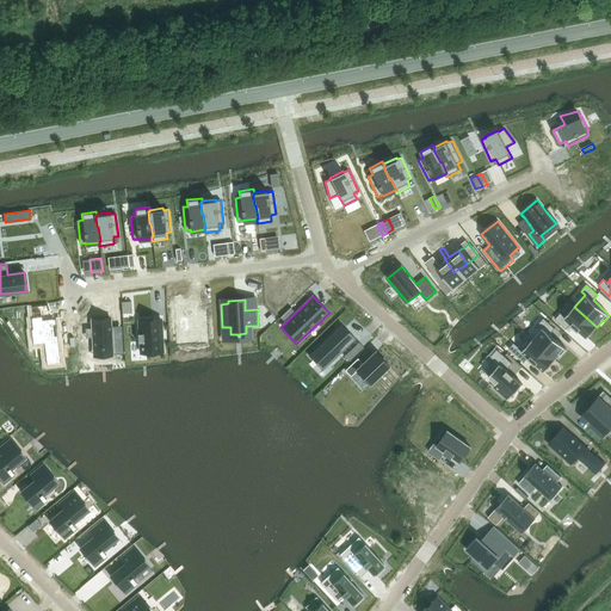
[(133,314),(131,301),(122,302),(123,314),(133,314)]
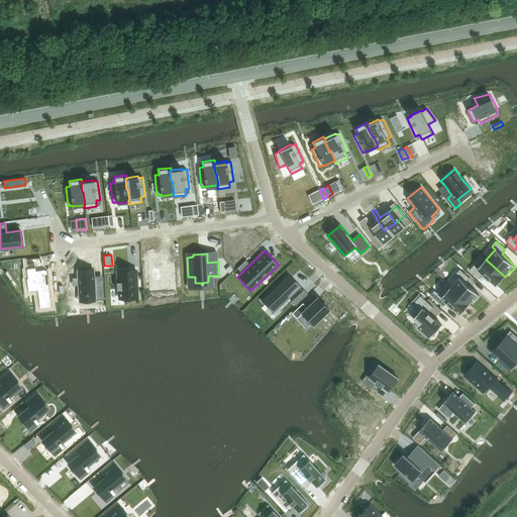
[(166,254),(148,255),(149,282),(162,282),(162,290),(175,289),(174,264),(167,264),(166,254)]
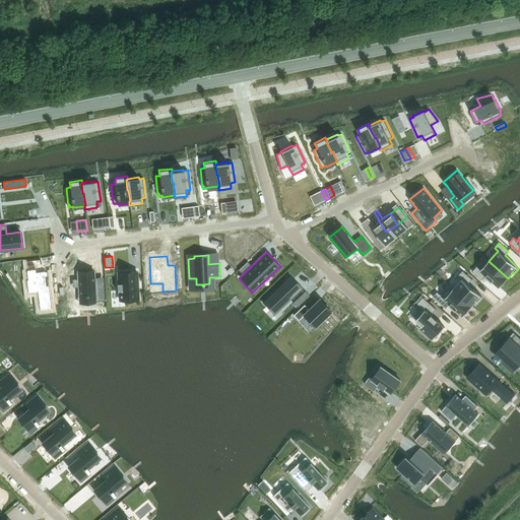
[(250,265),(247,261),(239,270),(242,273),(250,265)]
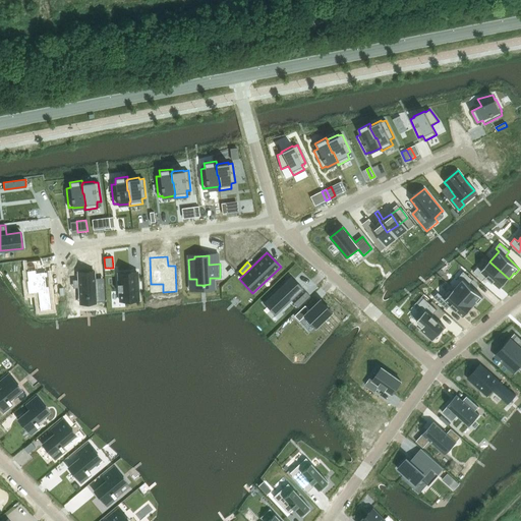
[(478,268),(473,272),(483,281),(486,277),(493,282),(494,282),(501,288),(509,279),(489,262),(481,271),(478,268)]
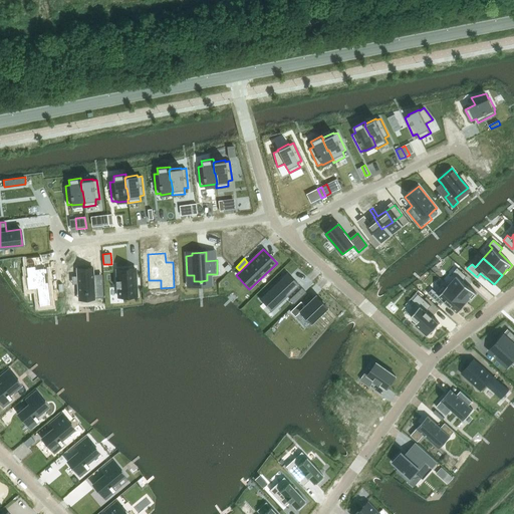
[(30,276),(23,281),(30,292),(38,286),(48,301),(58,294),(37,264),(27,271),(30,276)]
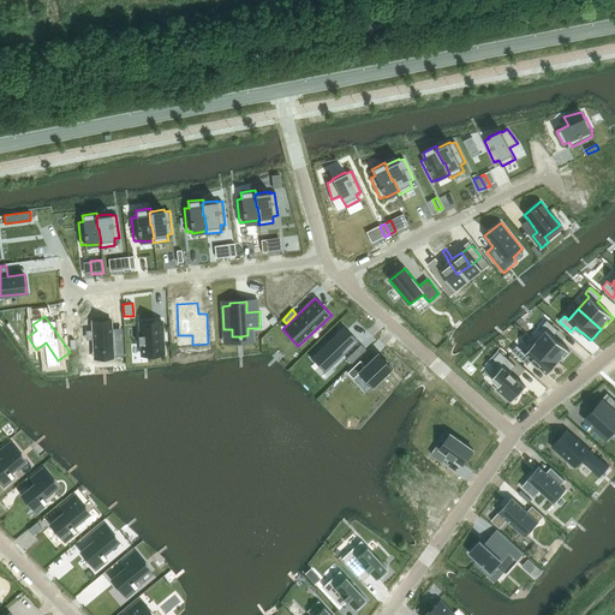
[(112,321),(93,322),(94,350),(113,348),(113,357),(124,356),(123,334),(112,334),(112,321)]
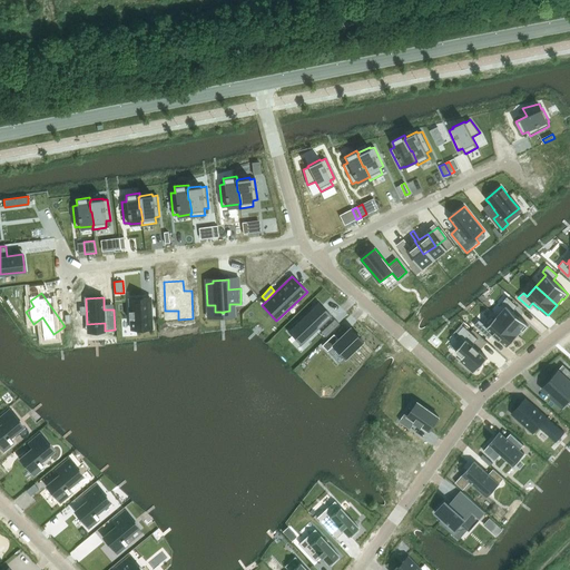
[(130,311),(128,311),(129,320),(136,318),(137,330),(151,328),(149,297),(129,298),(130,311)]
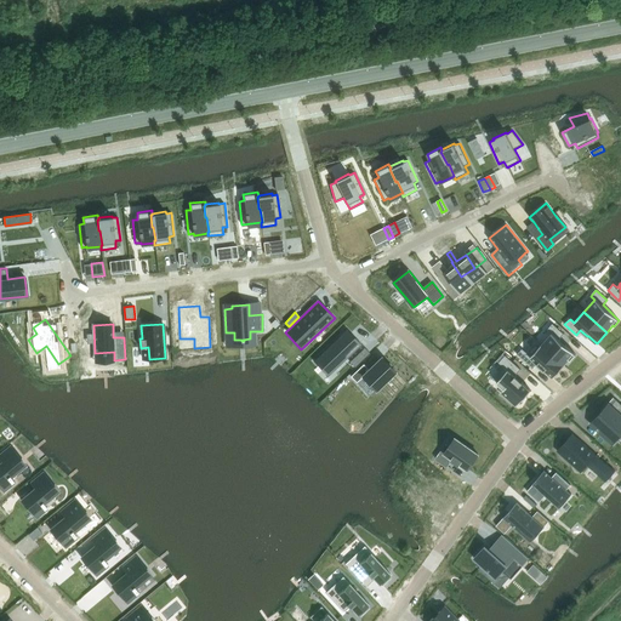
[(552,334),(541,345),(564,365),(569,359),(570,360),(576,354),(567,346),(559,339),(564,334),(553,324),(547,330),(552,334)]
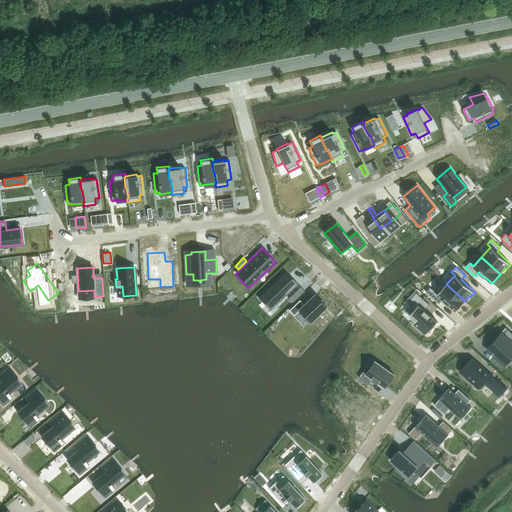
[(286,271),(258,298),(266,305),(271,300),(276,305),(298,284),(293,279),(292,279),(286,273),(286,272),(286,271)]
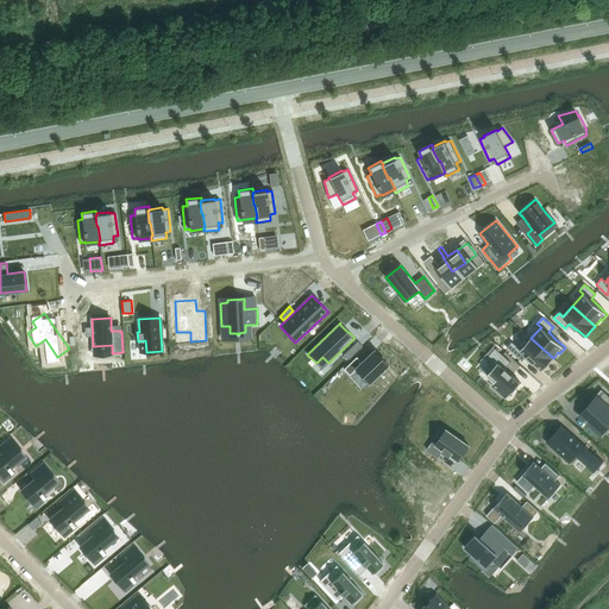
[(512,343),(507,349),(522,362),(527,357),(534,364),(534,363),(542,370),(553,358),(531,338),(527,334),(516,346),(512,343)]
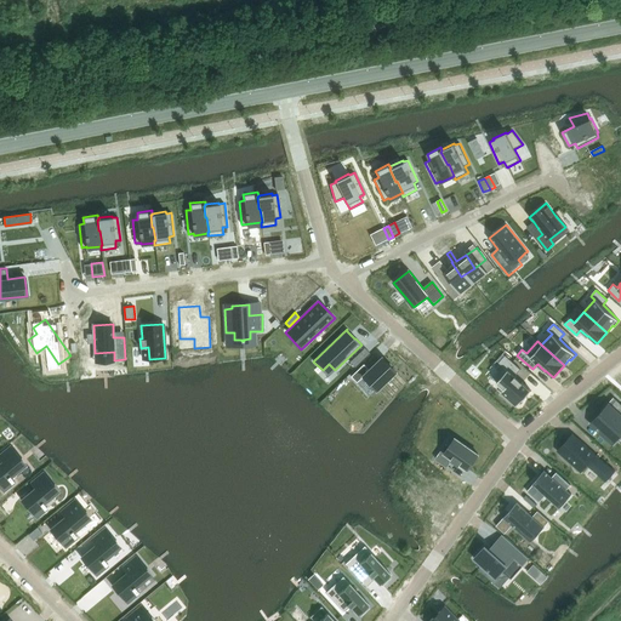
[(360,362),(355,355),(349,362),(354,368),(360,362)]
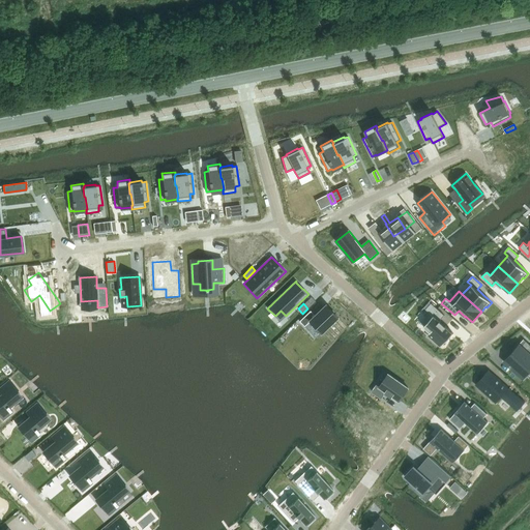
[(430,313),(420,323),(431,331),(427,335),(440,348),(453,333),(446,327),(446,326),(445,325),(445,326),(440,322),(441,321),(440,321),(444,316),(431,303),(425,310),(430,313)]
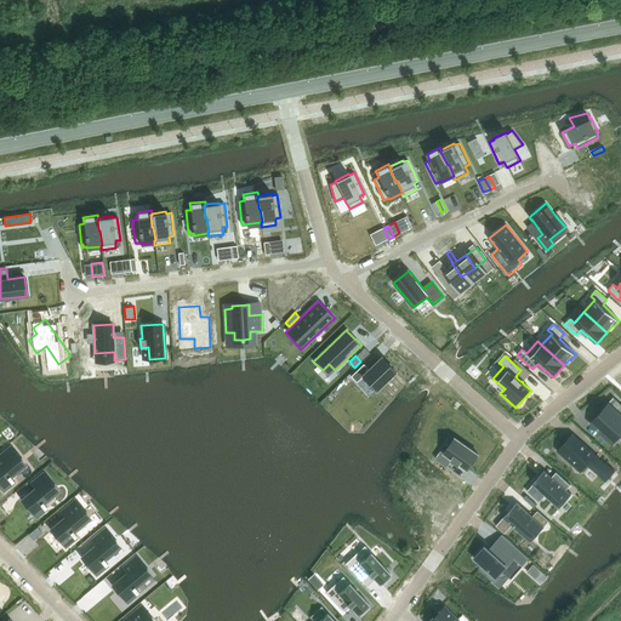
[(363,364),(351,376),(357,382),(363,376),(376,391),(394,372),(381,357),(368,369),(363,364)]
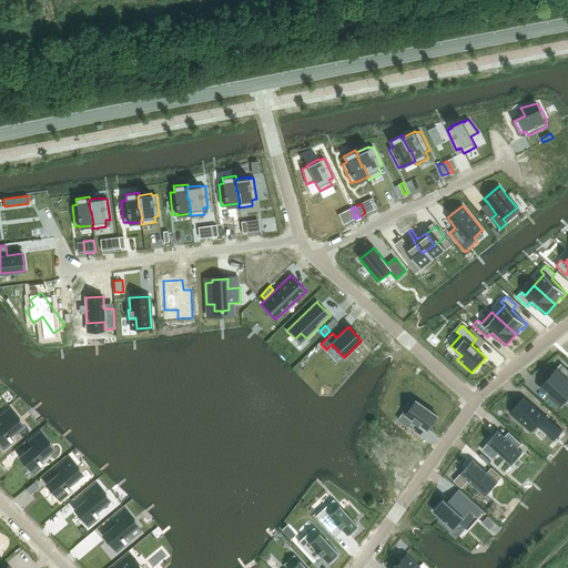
[(551,375),(540,387),(560,406),(567,396),(567,369),(564,366),(554,377),(551,375)]
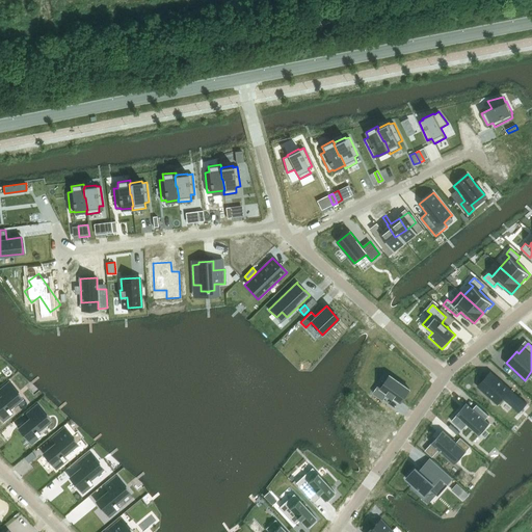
[(491,372),(479,387),(499,404),(504,399),(520,414),(528,404),(491,372)]
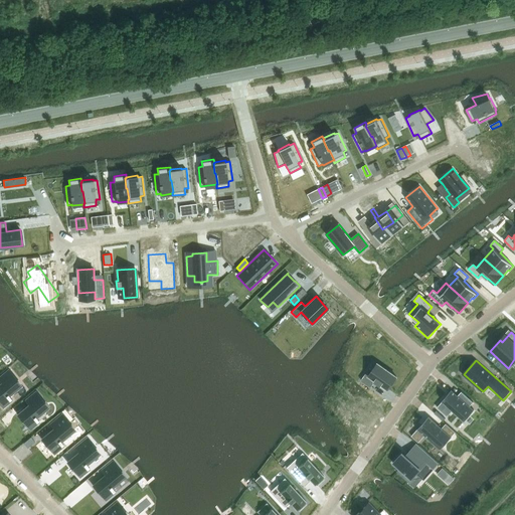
[(366,373),(361,380),(371,387),(375,381),(380,385),(381,384),(388,389),(396,377),(377,363),(369,375),(366,373)]
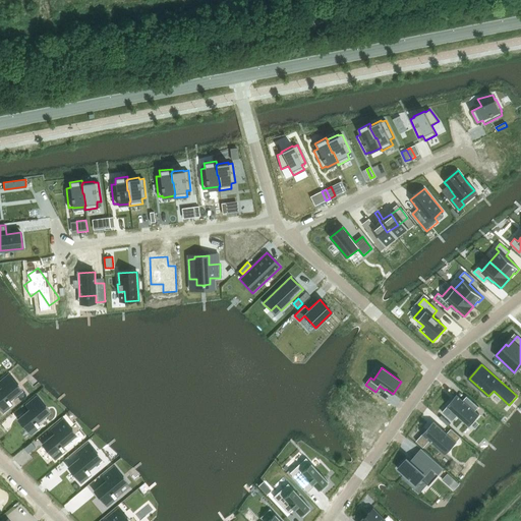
[(0,384),(3,387),(0,389),(0,408),(3,412),(11,405),(10,404),(11,402),(9,400),(21,390),(8,374),(0,381),(0,384)]
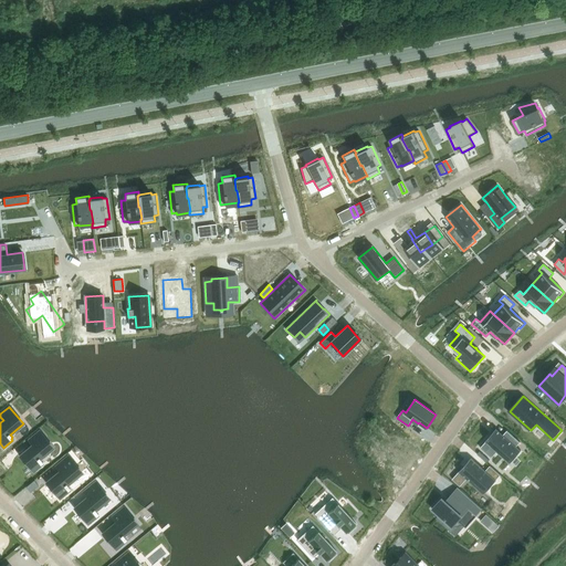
[(486,441),(480,448),(491,458),(496,452),(509,464),(521,451),(516,447),(521,442),(507,431),(503,435),(496,429),(485,440),(486,441)]
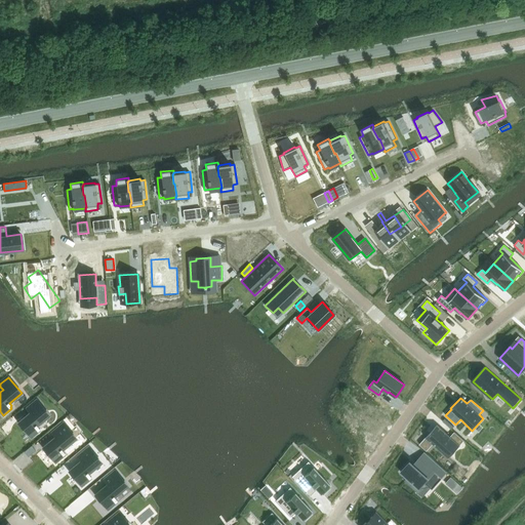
[(31,412),(18,422),(32,438),(40,431),(38,429),(40,428),(37,425),(49,415),(36,399),(27,407),(31,412)]
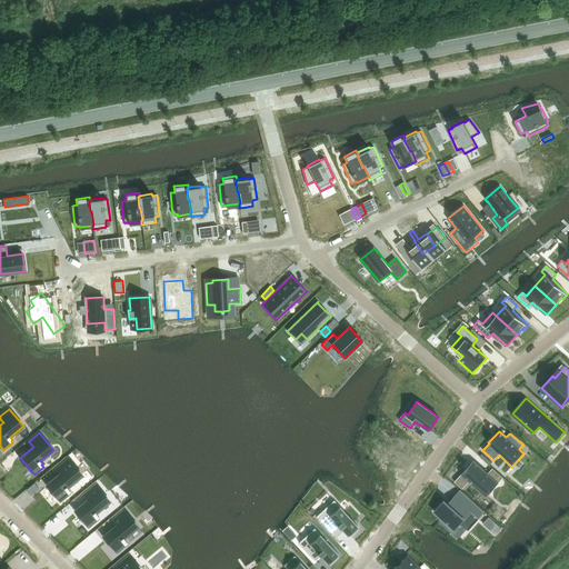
[(482,453),(480,457),(490,466),(492,462),(482,453)]
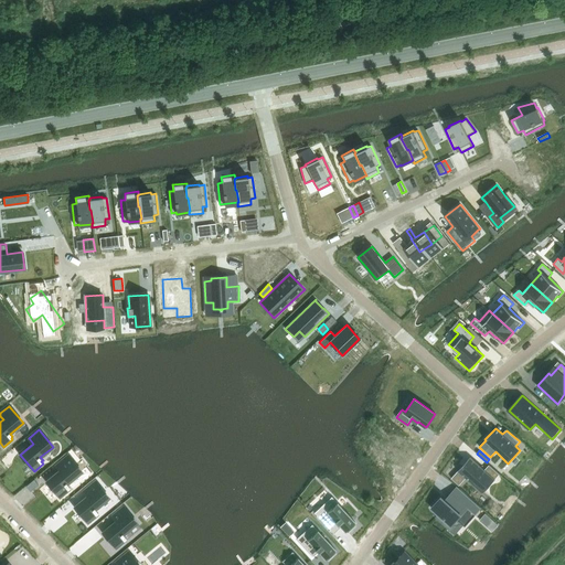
[(60,470),(46,481),(60,498),(70,490),(68,488),(70,487),(67,483),(82,471),(67,455),(55,465),(60,470)]
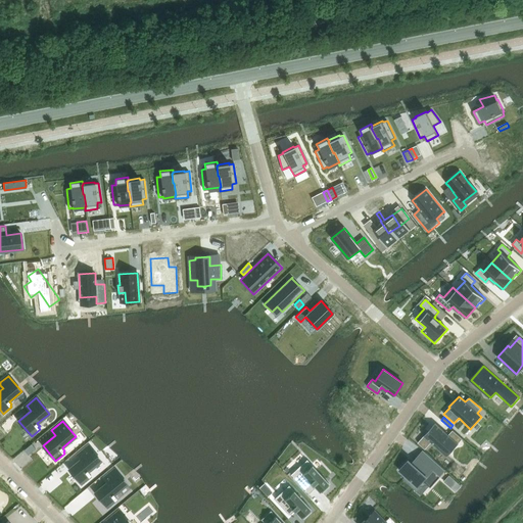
[(431,429),(418,443),(425,449),(431,442),(441,452),(445,446),(452,452),(463,439),(453,430),(448,435),(445,432),(440,437),(431,429)]
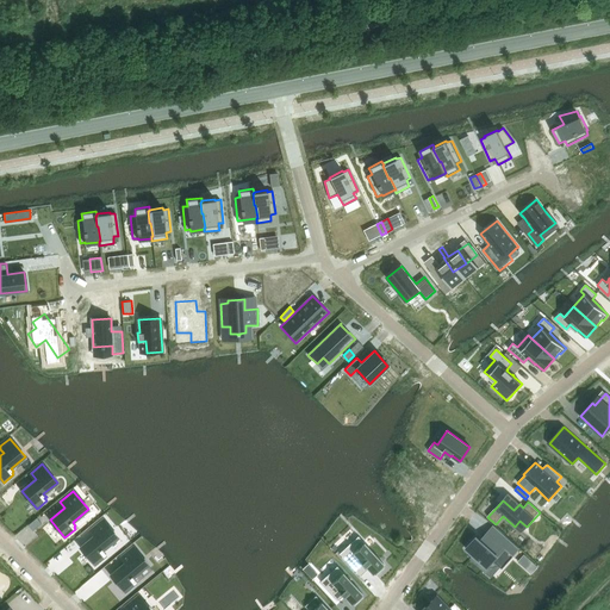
[(94,535),(80,547),(95,565),(105,556),(104,554),(106,553),(103,549),(118,537),(103,518),(89,529),(94,535)]
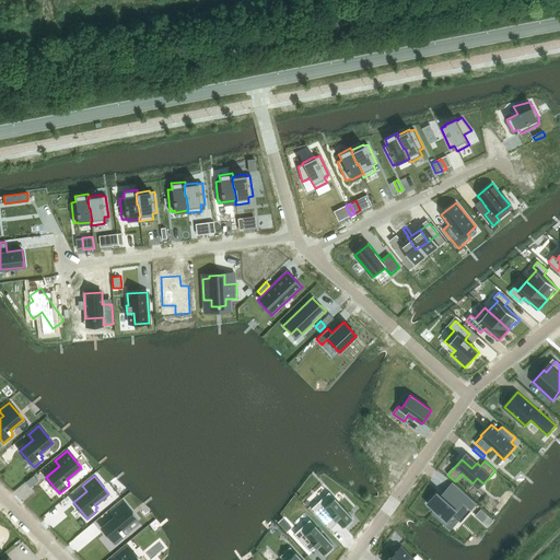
[(328,492),(311,508),(330,529),(337,523),(341,527),(342,526),(345,528),(353,521),(351,518),(352,517),(328,492)]
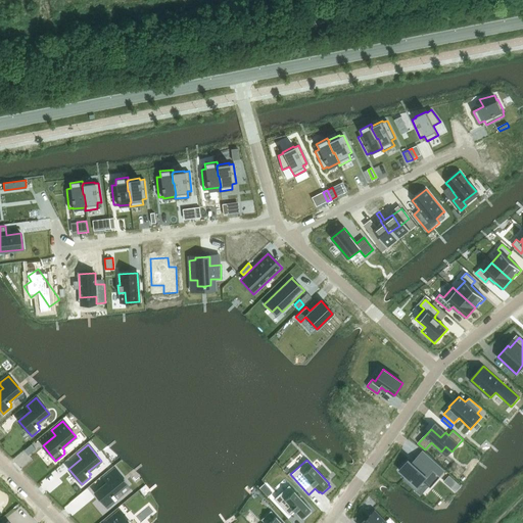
[(406,463),(397,473),(403,478),(417,489),(423,483),(428,488),(430,489),(440,478),(421,461),(416,467),(412,463),(410,466),(409,466),(406,463)]
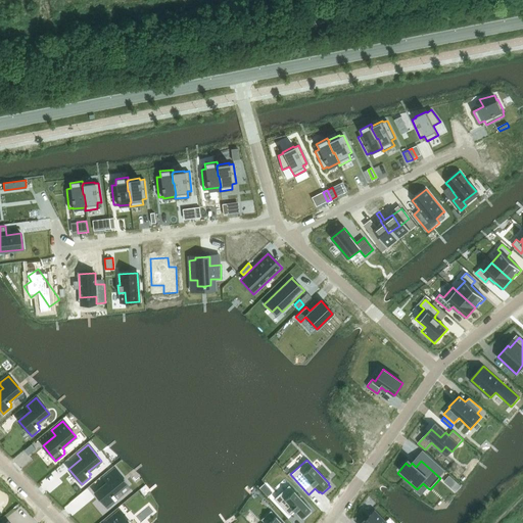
[(107,482),(95,492),(107,508),(116,501),(115,498),(116,497),(114,494),(127,484),(114,469),(103,477),(107,482)]
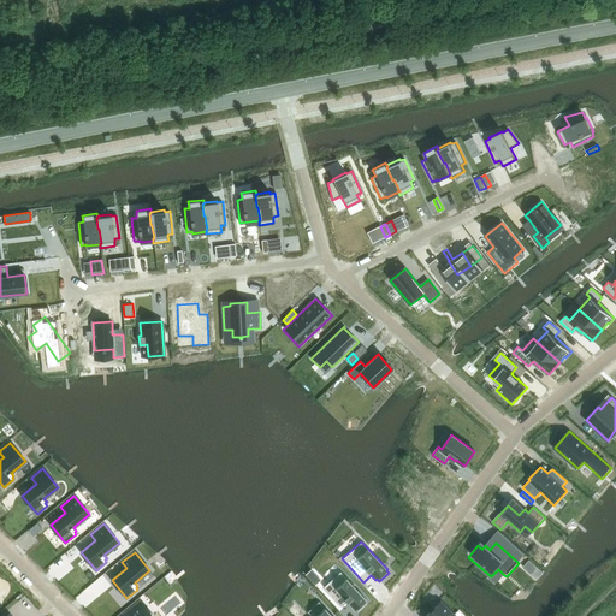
[(529,562),(522,569),(523,570),(525,570),(531,576),(538,569),(531,563),(529,563),(529,562)]
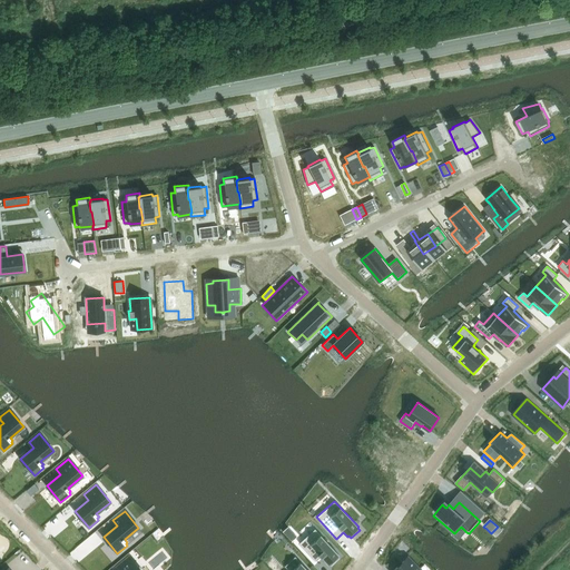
[(315,529),(300,543),(316,561),(321,557),(327,564),(328,563),(331,566),(338,558),(337,556),(338,554),(315,529)]
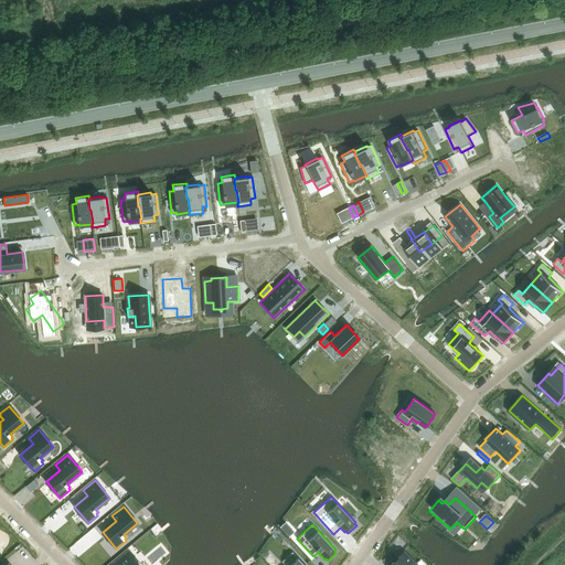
[(118,564),(139,564),(128,551),(116,562),(118,564)]
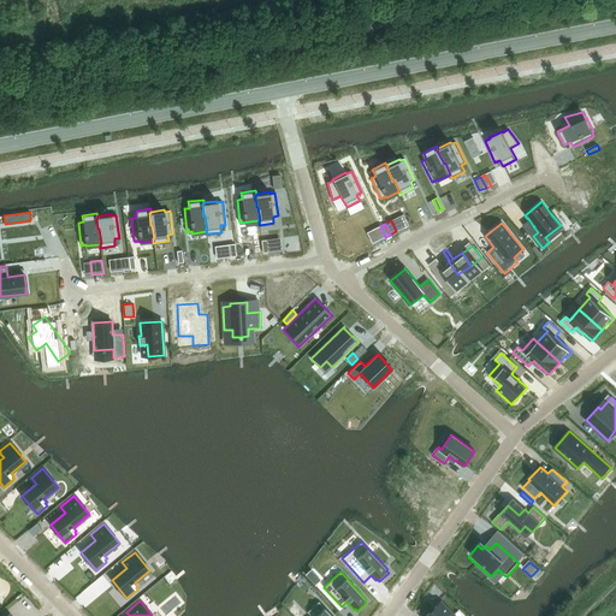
[(452,615),(440,603),(425,615),(452,615)]
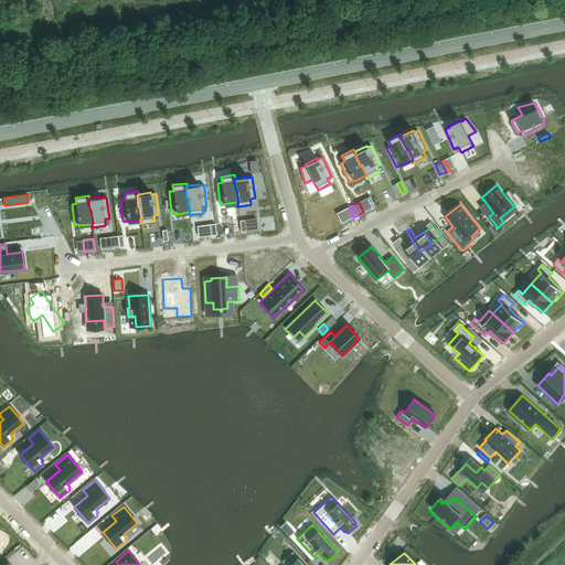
All buildings are outlined.
